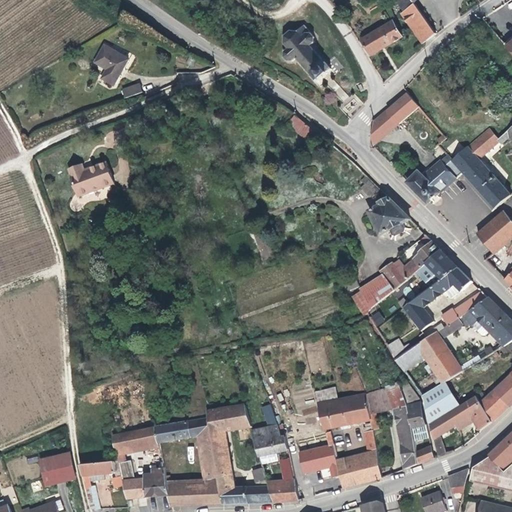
[(421,44),(433,35),(406,0),(392,0),(391,1),(402,15),(400,17),(421,44)]
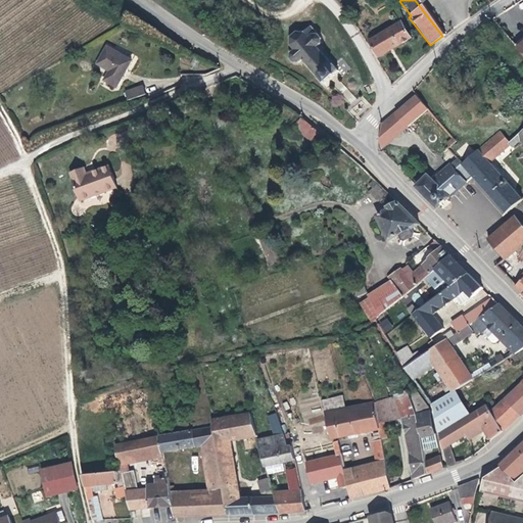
[(327,80),(334,74),(332,73),(337,68),(332,62),(331,63),(316,46),(321,42),(321,38),(308,25),(302,31),(298,31),(290,37),(290,45),(294,50),(290,53),(291,58),(294,62),(299,62),(302,59),(318,76),(316,77),(321,82),(325,79),(327,80)]
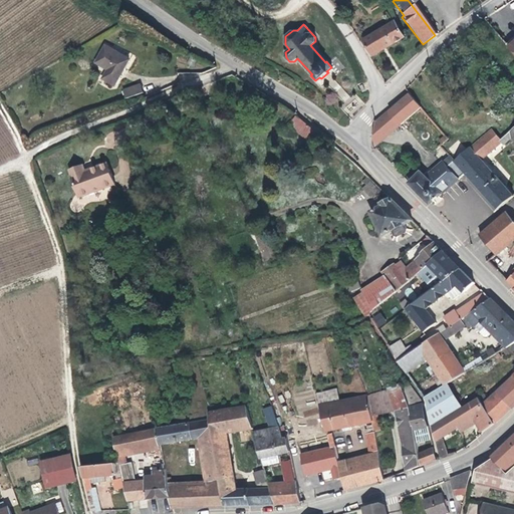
[(402,39),(392,24),(364,41),(373,56),(386,48),(402,39)]
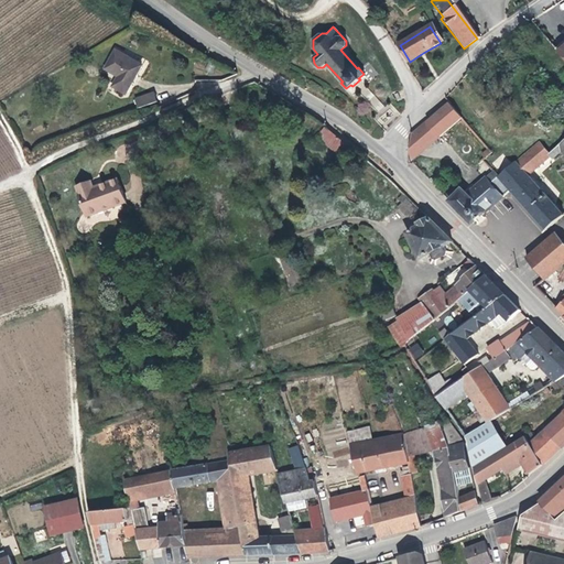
[(140,66),(116,51),(105,68),(117,76),(111,86),(123,93),(132,78),(140,66)]
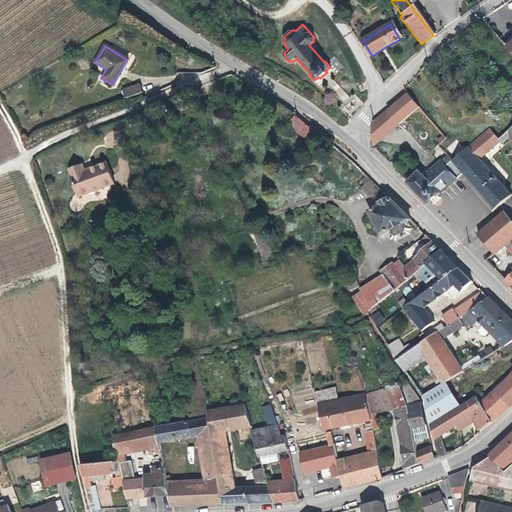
[(141,82),(123,88),(126,98),(144,91),(141,82)]
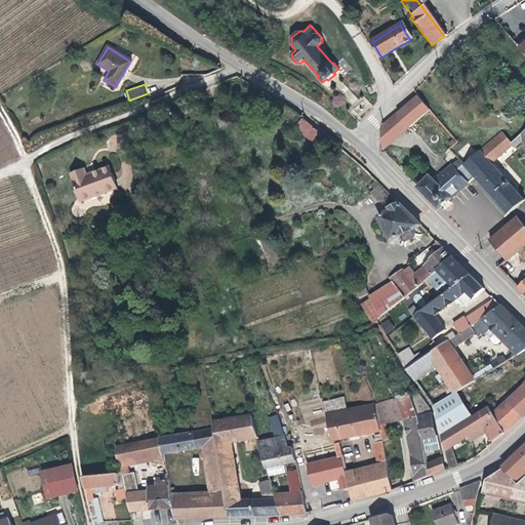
[(405,128),(426,111),(413,96),(393,114),(405,128)]
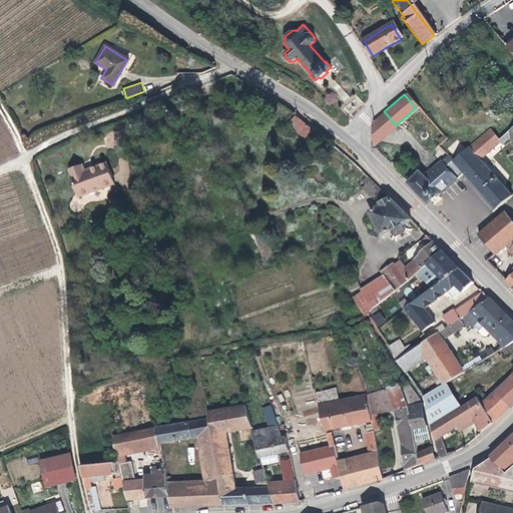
[(369,147),(370,147),(396,125),(384,111),(369,123),(369,147)]
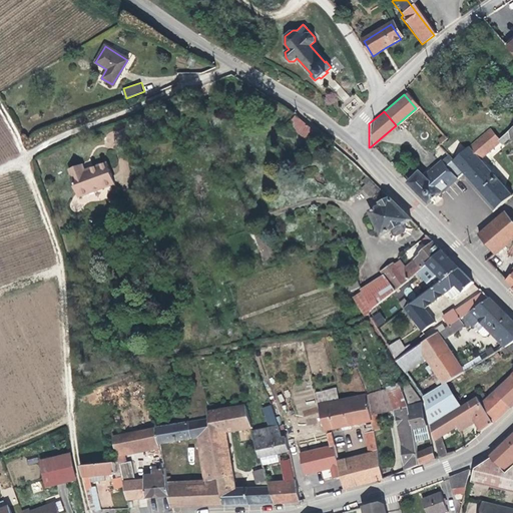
[(317,132),(295,113),(288,121),(309,141),(317,132)]
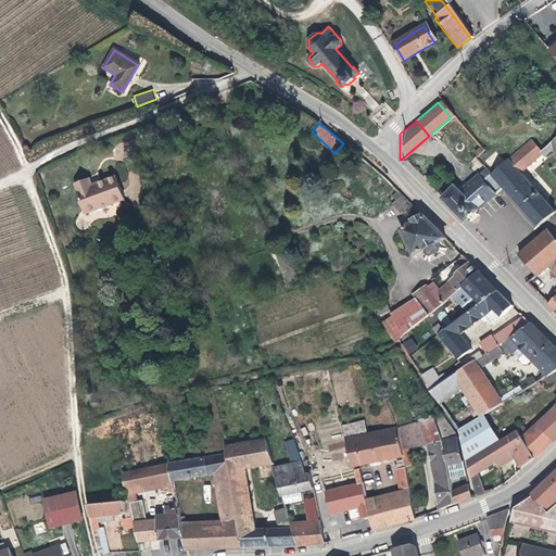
[(555,133),(539,150),(529,141),(488,176),(497,186),(517,207),(533,225),(551,210),(515,171),(536,152),(539,155),(548,146),(554,151),(555,152),(555,133)]
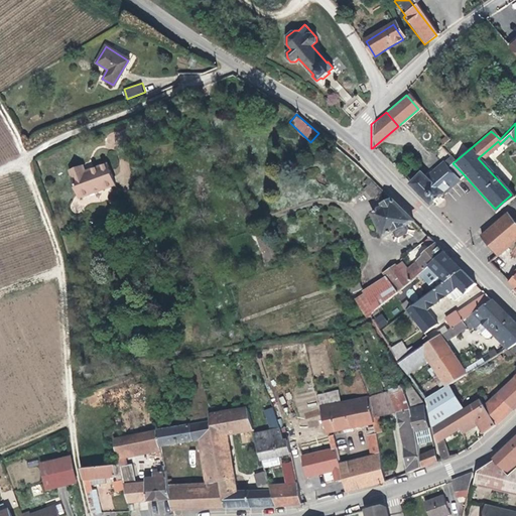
[(446,141),(442,137),(436,142),(440,146),(446,141)]
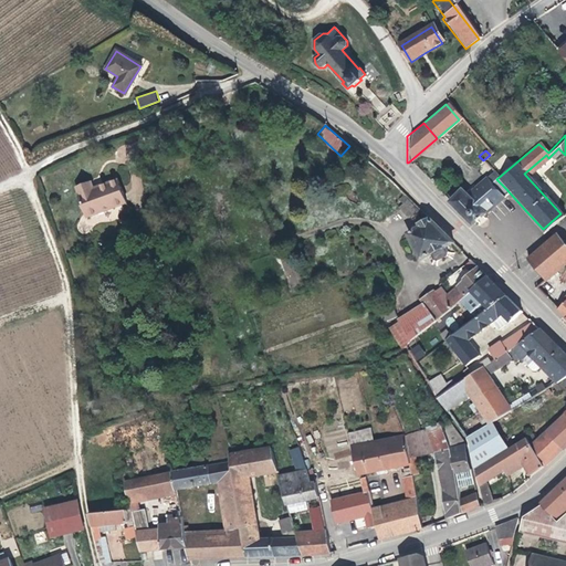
[(496,179),(491,173),(463,196),(459,191),(447,202),(468,223),(477,216),(506,189),(496,179)]
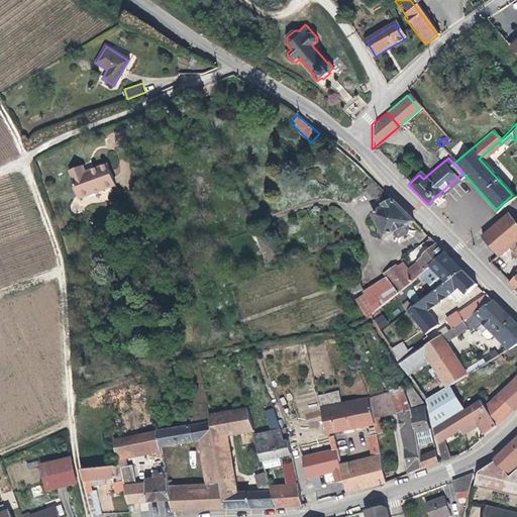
[(100,162),(76,171),(74,165),(61,169),(72,198),(109,185),(100,162)]
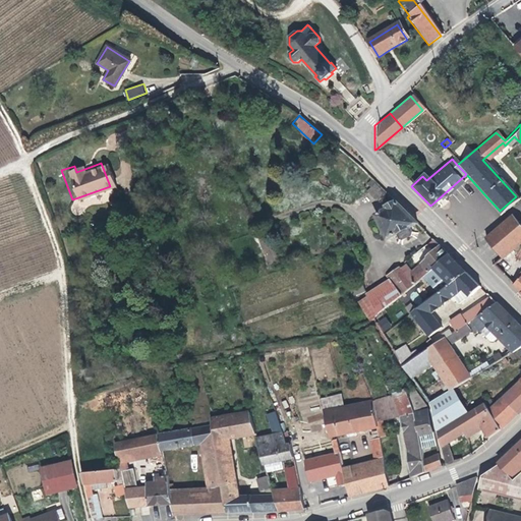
[(384,193),(371,182),(364,189),(374,200),(384,193)]
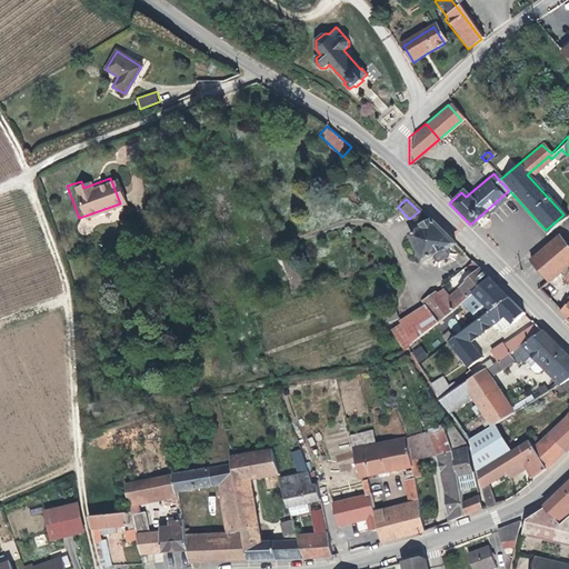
[(452,243),(427,219),(418,228),(421,231),(409,242),(428,263),(436,257),(440,262),(439,269),(442,269),(443,263),(447,261),(449,259),(453,258),(453,255),(448,256),(443,251),(452,243)]
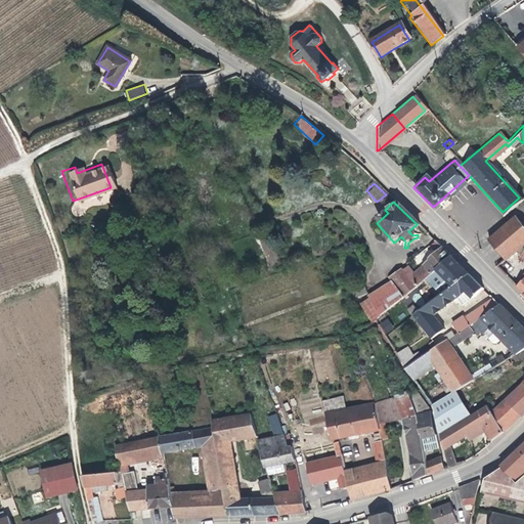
[(485,241),(500,258),(523,236),(523,226),(522,224),(520,225),(512,217),(509,220),(485,241)]
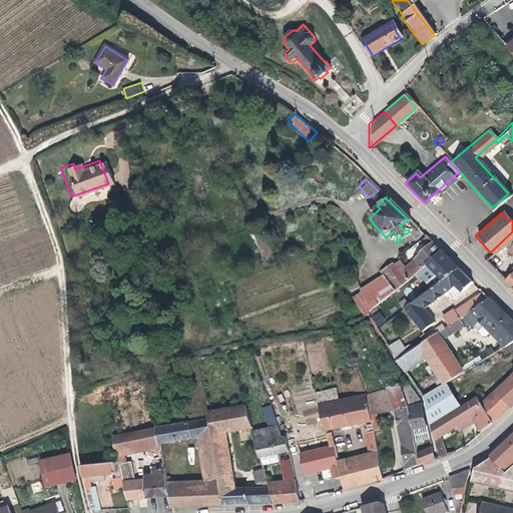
[(425,237),(420,241),(423,245),(429,240),(425,237)]
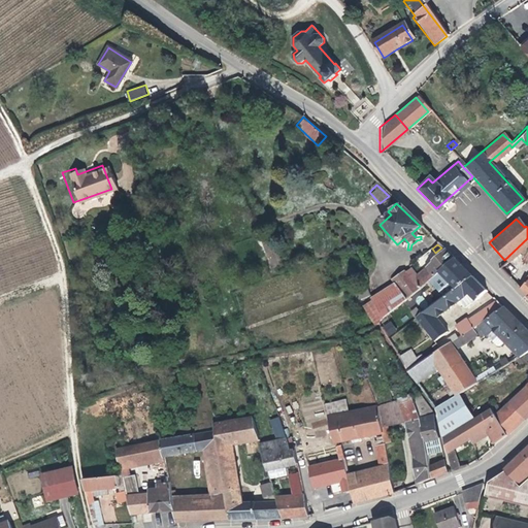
[(385,279),(388,284),(402,300),(407,296),(418,288),(436,271),(452,258),(448,255),(441,248),(435,253),(432,257),(430,255),(427,258),(428,259),(421,265),(419,264),(409,271),(405,267),(398,273),(396,270),(385,279)]
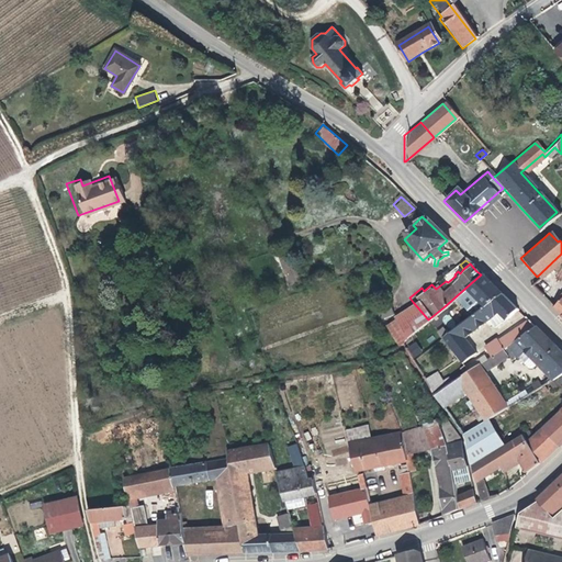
[(464,289),(481,305),(498,293),(491,284),(481,274),(464,289)]
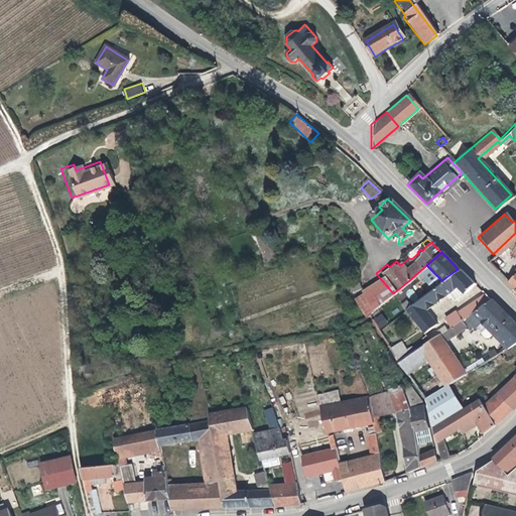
[(409,305),(404,309),(425,332),(436,323),(423,307),(434,298),(440,293),(444,298),(454,298),(472,282),(458,269),(441,280),(419,297),(409,305)]
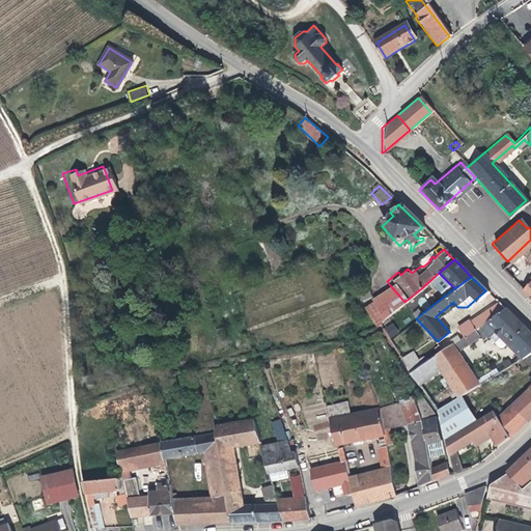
[(530,280),(528,279),(520,287),(530,299),(530,280)]
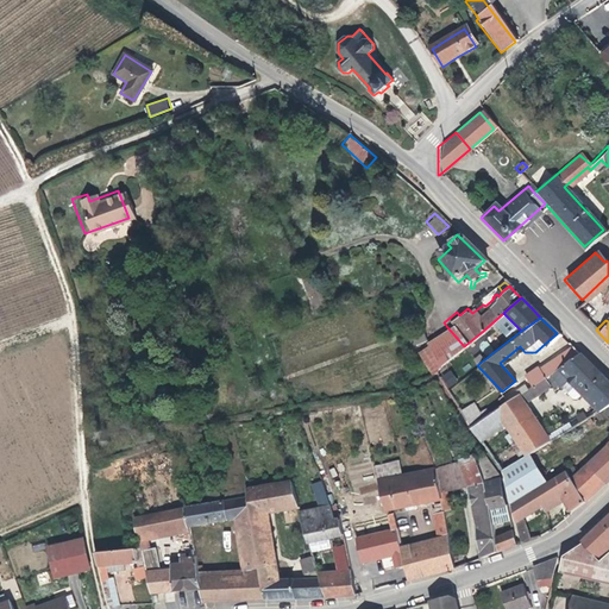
[(437,366),(464,346),(447,327),(421,347),(437,366)]
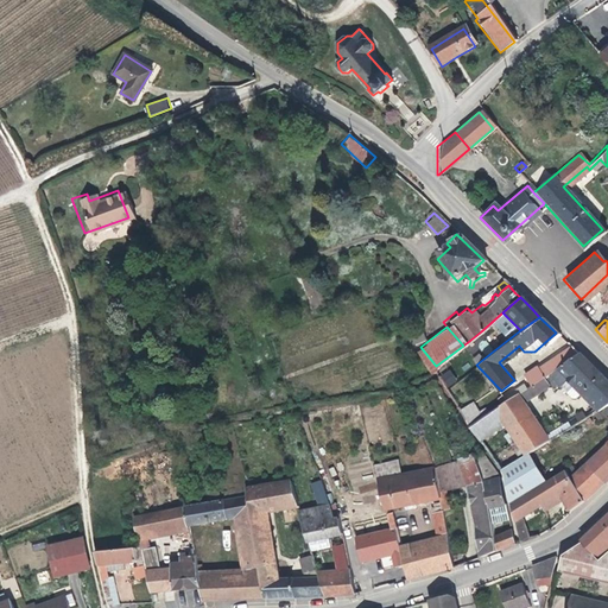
[(480,356),(492,347),(481,331),(469,341),(480,356)]
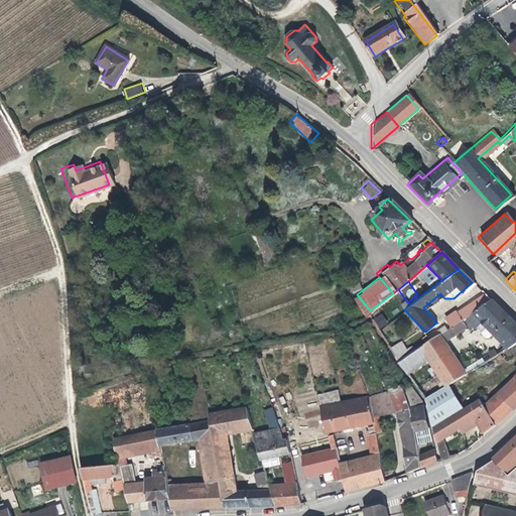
[(339,292),(345,299),(355,291),(349,283),(339,292)]
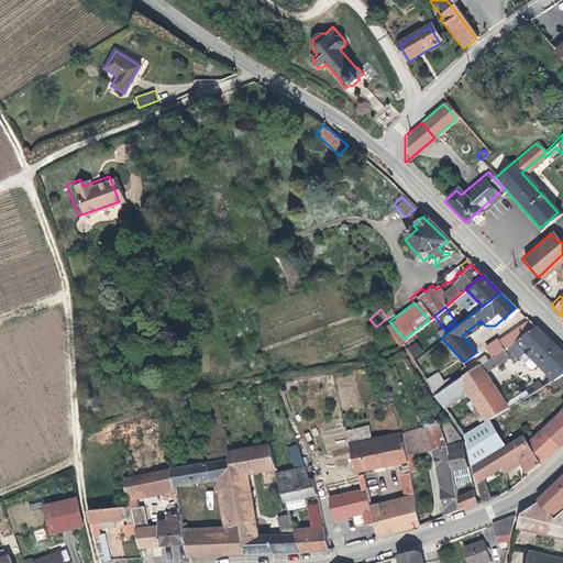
[(404,339),(389,321),(389,320),(379,328),(395,348),(401,344),(399,342),(404,339)]
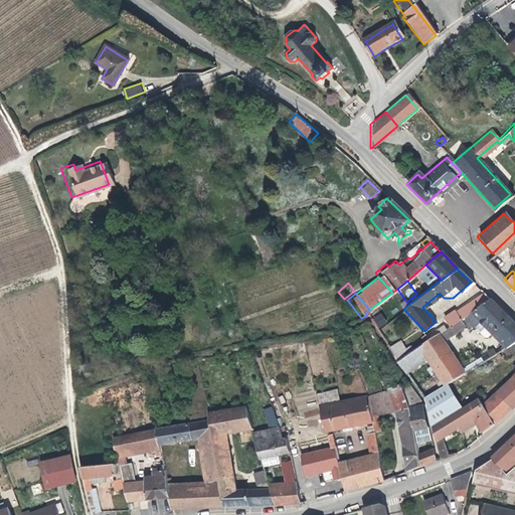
[(416,294),(406,302),(408,305),(418,297),(416,294)]
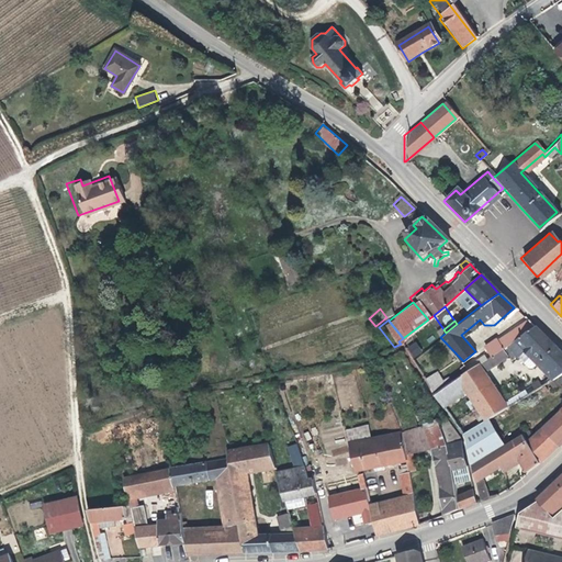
[(505,348),(513,341),(532,327),(526,321),(495,343),(493,340),(483,347),(490,358),(492,356),(505,348)]
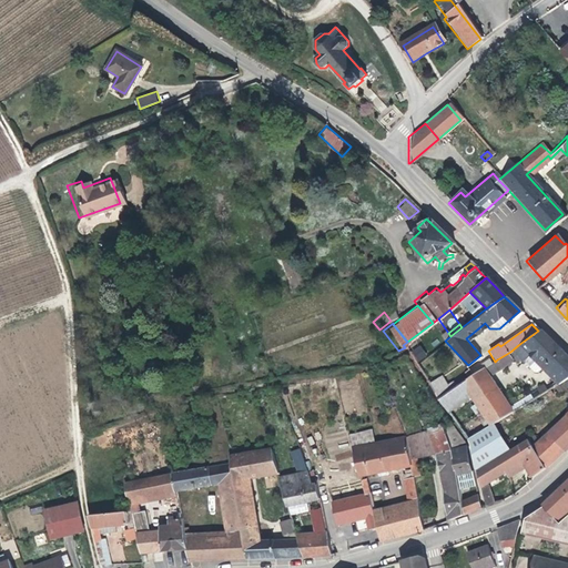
[(529,356),(554,382),(557,385),(563,381),(567,377),(567,359),(548,341),(538,331),(518,345),(529,356)]
